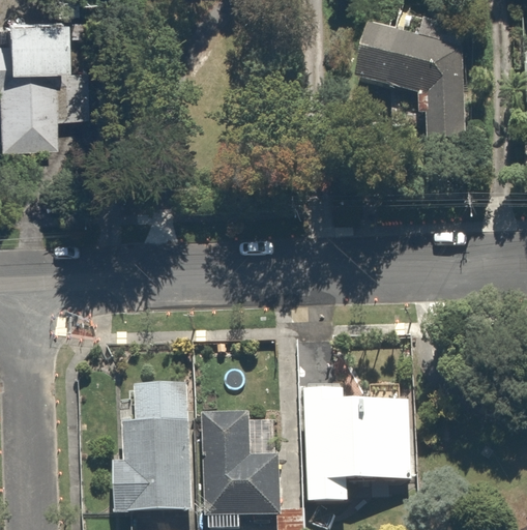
[(55,5),(0,6),(0,57),(56,56),(55,5)]
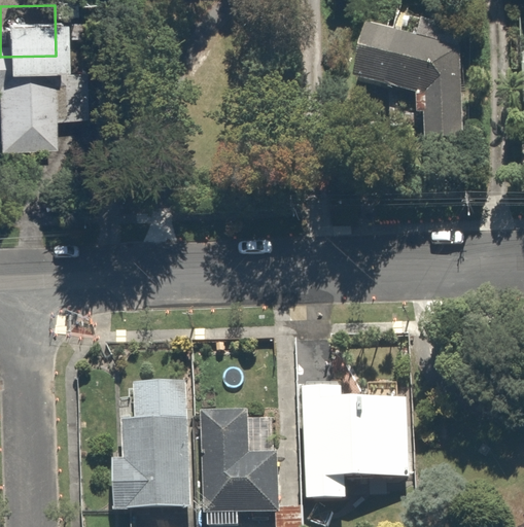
[(350,80),(416,92),(412,115),(425,117),(424,136),(461,137),(465,49),(456,48),(459,22),(418,16),(416,36),(359,29),(350,80)]
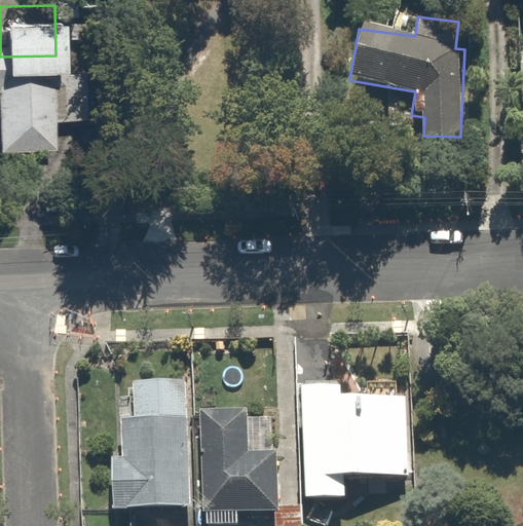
[(0,142),(51,141),(49,67),(0,68),(0,142)]
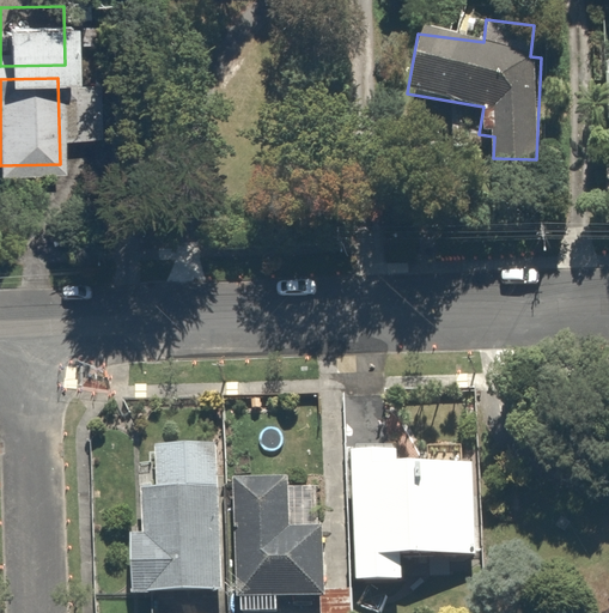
[(146,532),(129,532),(131,590),(223,588),(220,441),(159,441),(160,486),(145,486),(146,532)]
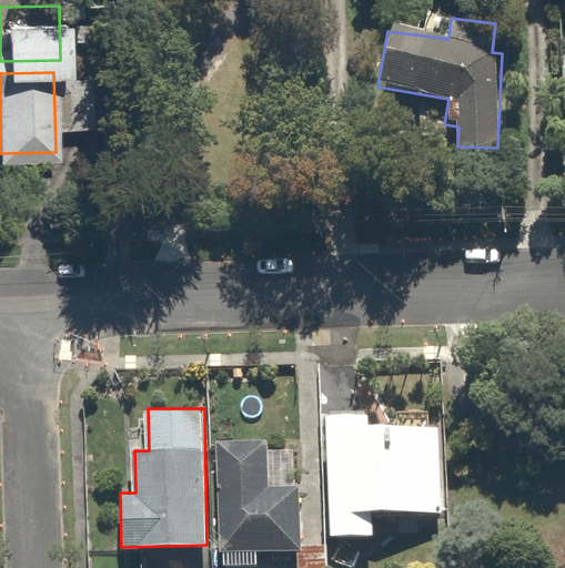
[(330,417),(330,427),(329,535),(374,535),(374,511),(437,513),(439,427),(386,427),(386,417),(330,417)]
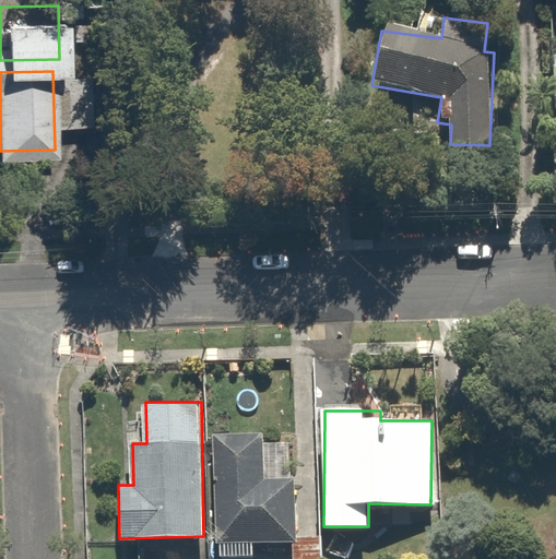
[(261,439),(214,440),(216,556),(256,555),(255,542),(295,540),(294,476),(262,476),(261,439)]
